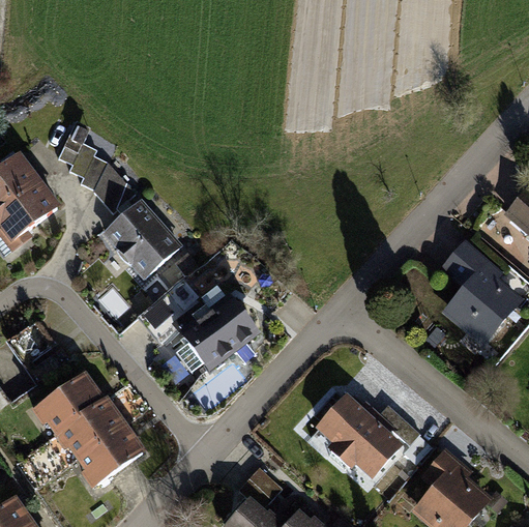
[(94,189),(108,162),(93,154),(96,148),(83,142),(90,126),(77,120),(59,156),(74,163),(70,170),(84,176),(81,183),(94,189)]
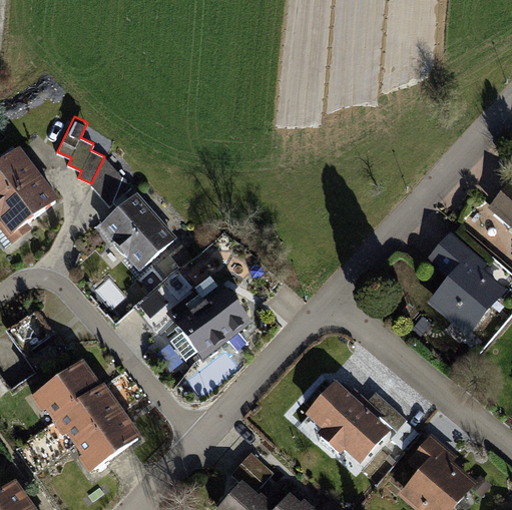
[(0,219),(0,226),(11,241),(29,227),(25,221),(59,195),(44,176),(37,166),(21,145),(0,160),(0,219)]
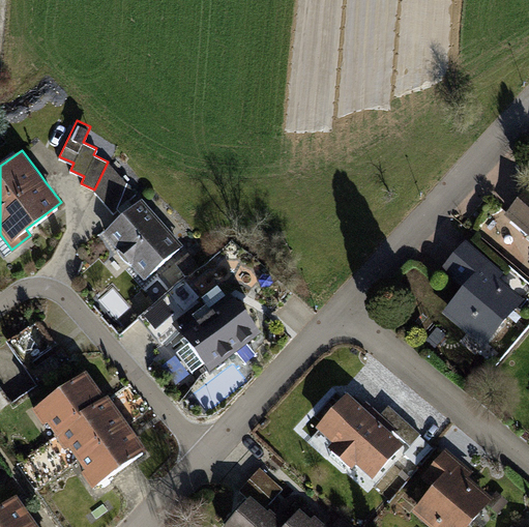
[(94,191),(113,211),(135,193),(108,162),(94,189),(94,191)]
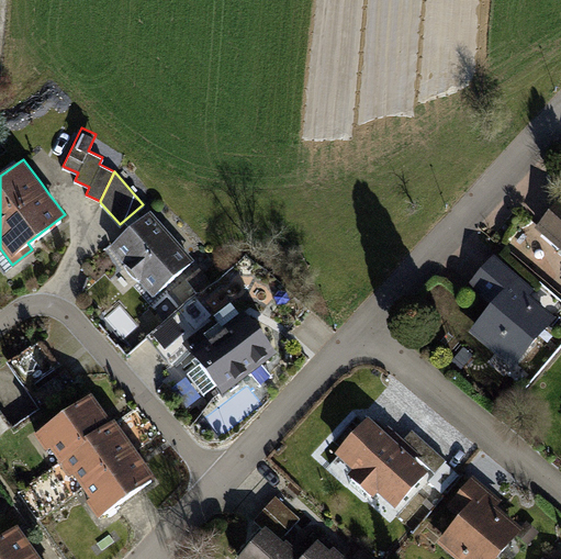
[(560,197),(533,228),(560,253),(560,197)]
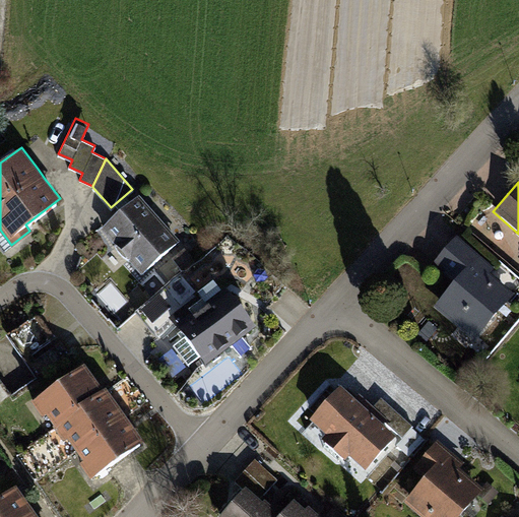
[(181,239),(138,192),(99,228),(141,274),(181,239)]
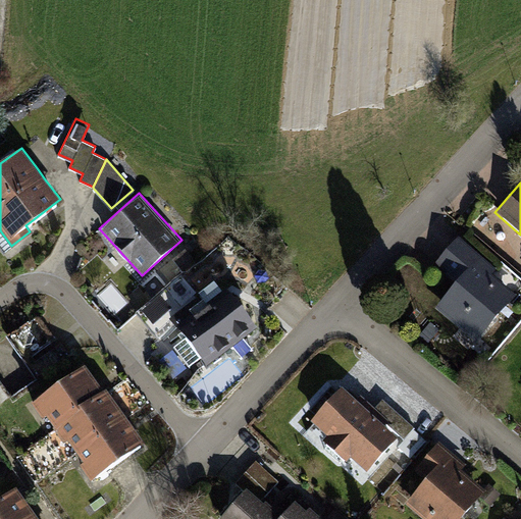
[(458,234),(431,264),(454,283),(434,306),(475,342),(517,294),(492,272),(497,268),(489,262),(458,234)]
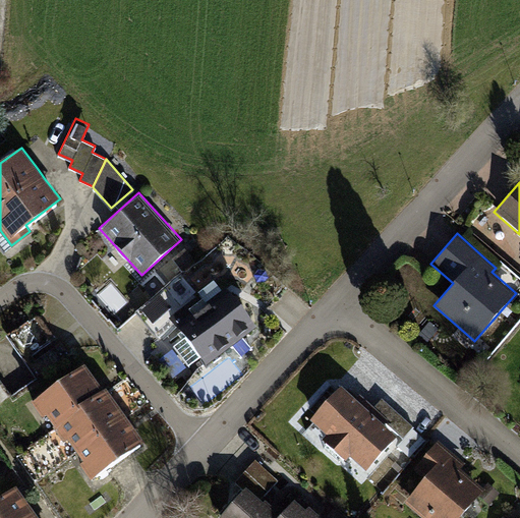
[(196,294),(169,315),(182,334),(207,365),(254,329),(224,289),(204,304),(196,294)]
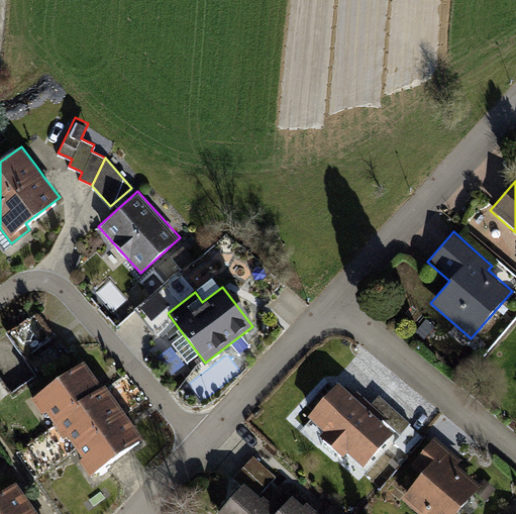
[(158,292),(140,307),(150,319),(169,304),(158,292)]
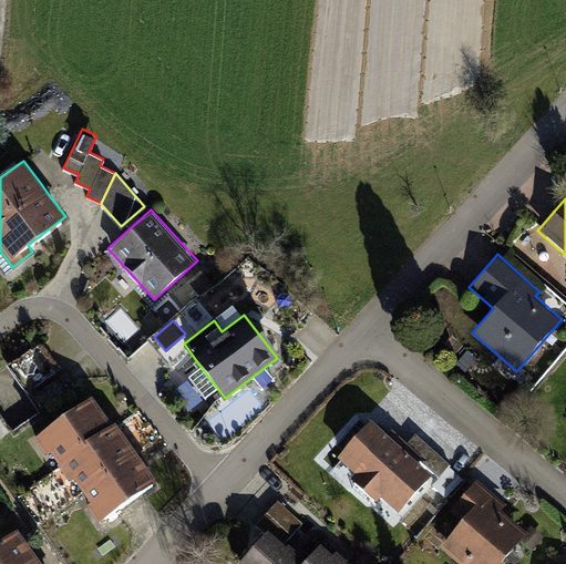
[(187,379),(173,389),(186,409),(201,398),(187,379)]
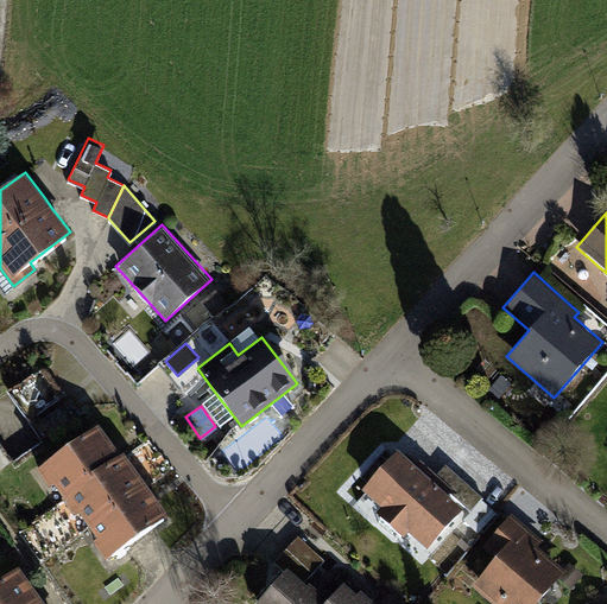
[(97,425),(33,469),(48,489),(52,485),(74,515),(77,513),(95,539),(92,541),(103,559),(168,515),(155,497),(138,472),(124,452),(120,456),(113,446),(97,425)]
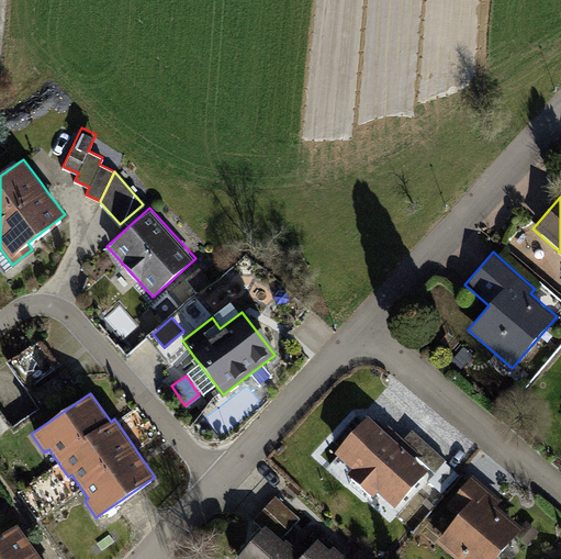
[(370,417),(337,453),(354,468),(347,474),(374,500),(380,494),(394,509),(428,472),(432,474),(446,459),(413,428),(399,444),(386,433),(370,417)]
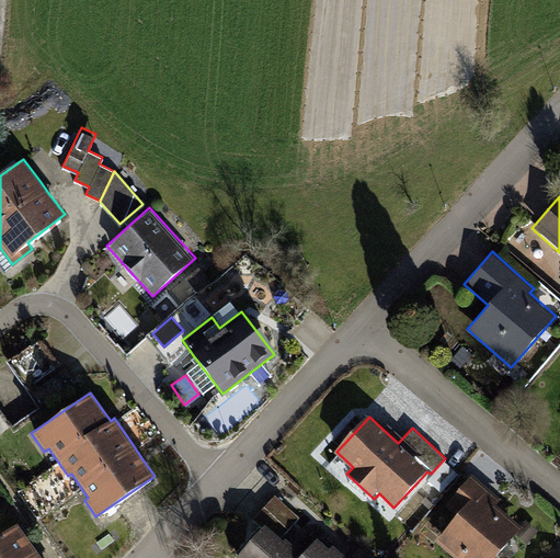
[(460,514),(435,542),(455,557),(495,557),(523,526),(495,502),(501,494),(495,490),(473,471),(446,503),(460,514)]
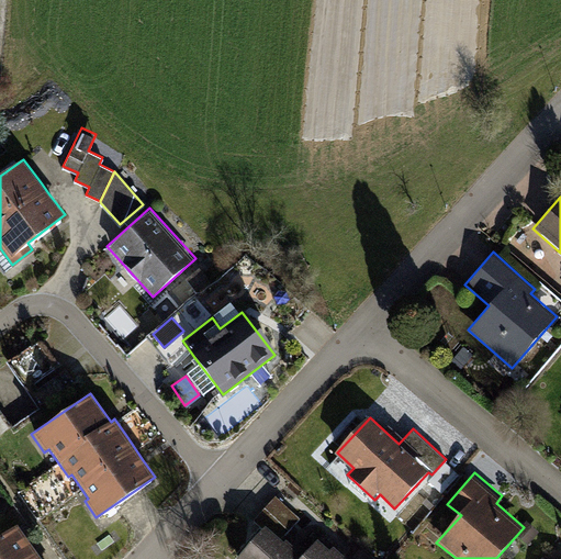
[(265,526),(279,538),(299,516),(275,494),(255,516),(265,526)]
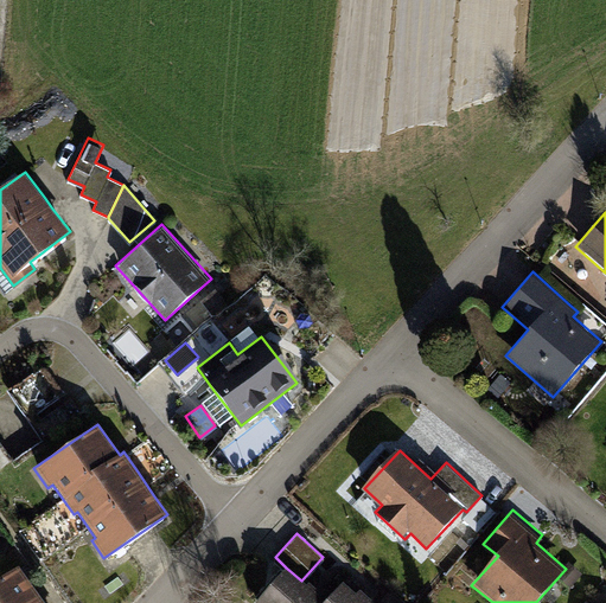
[(17,568),(0,578),(0,602),(43,602),(31,587),(17,568)]
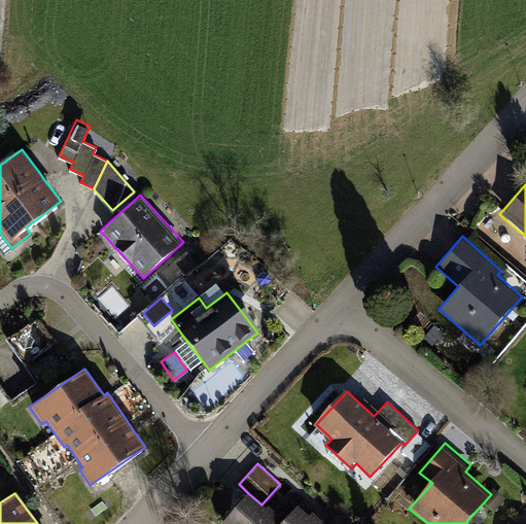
[(221,523),(317,523),(312,520),(299,507),(282,523),(271,514),(261,504),(248,493),(221,523)]
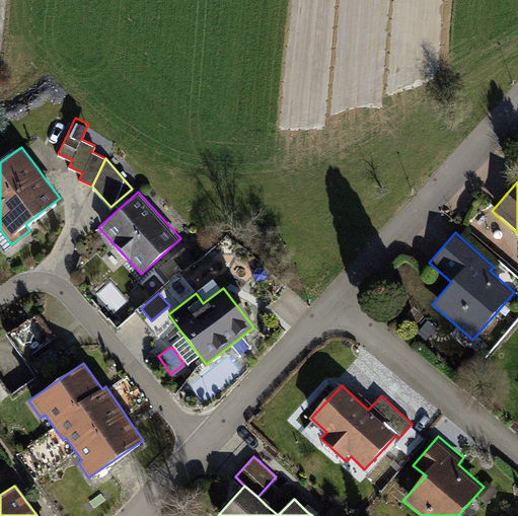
[(344,515),(333,505),(320,515),(344,515)]
